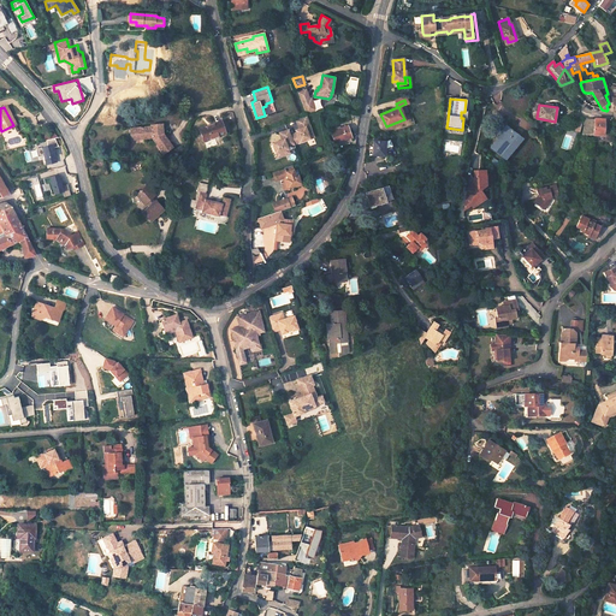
[(306,116),(295,119),(298,126),(300,129),(296,131),(296,132),(290,135),(291,136),(294,143),(309,137),(306,130),(311,129),(306,116)]
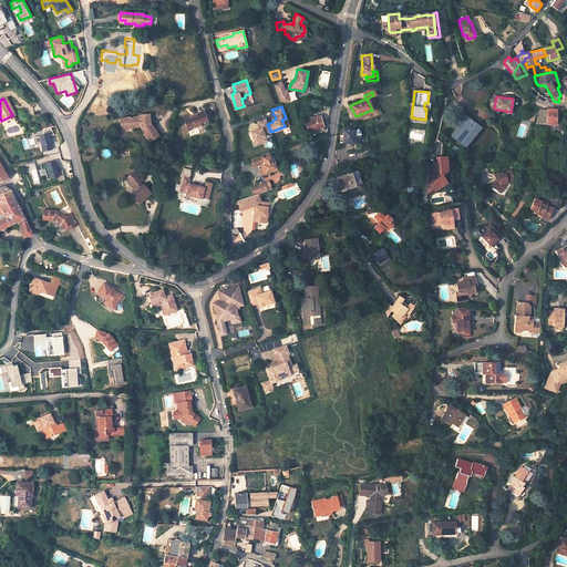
[(187,127),(207,121),(203,109),(183,115),(187,127)]
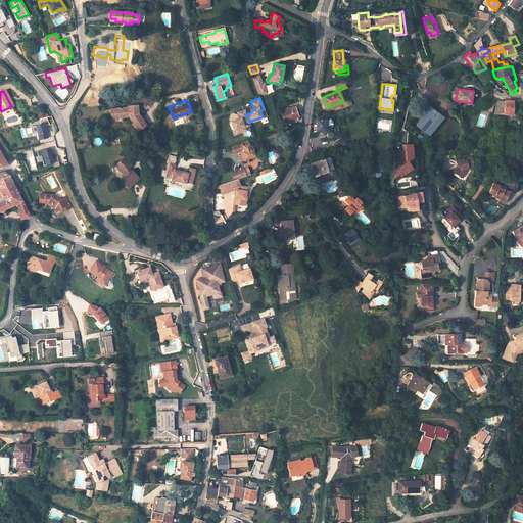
[(495,115),(513,115),(513,102),(512,102),(505,101),(505,102),(495,102),(495,115)]
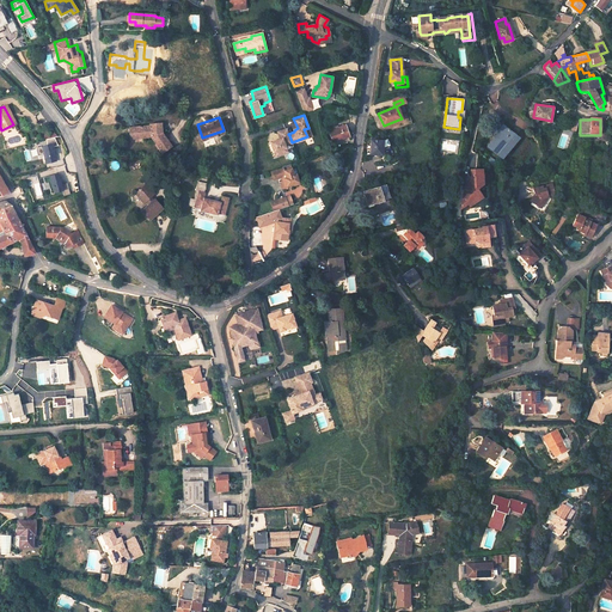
[(155,132),(155,123),(147,123),(147,126),(138,127),(138,126),(134,126),(134,127),(126,128),(127,136),(140,135),(141,138),(148,138),(160,152),(169,146),(160,134),(160,132),(155,132)]
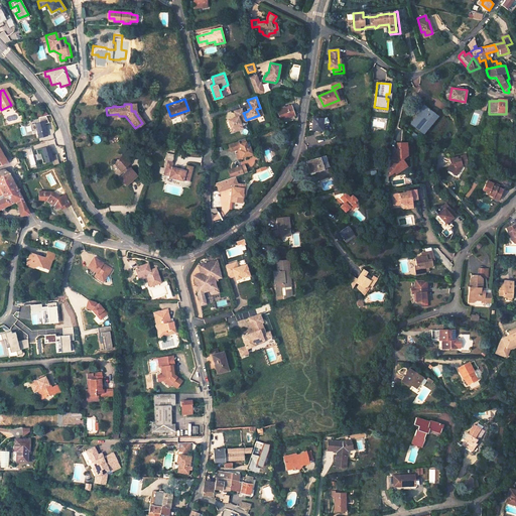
[(291,105),(278,110),(281,118),(293,114),(291,105)]
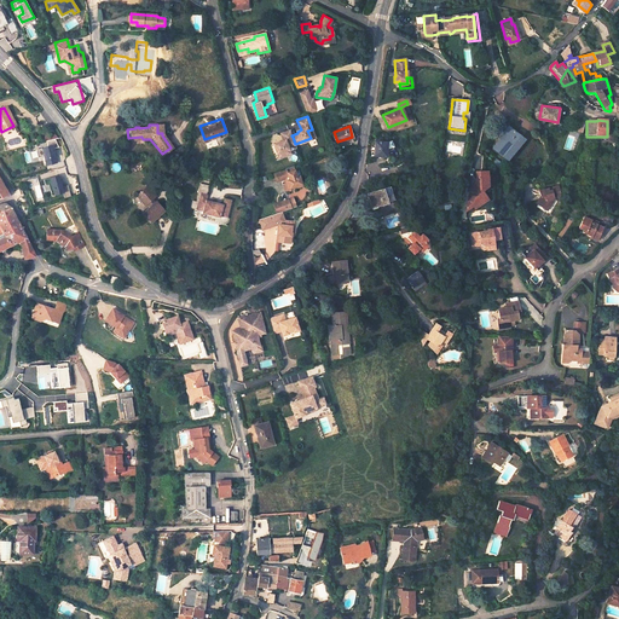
[(522,138),(509,127),(501,138),(501,139),(493,149),(505,158),(522,138)]
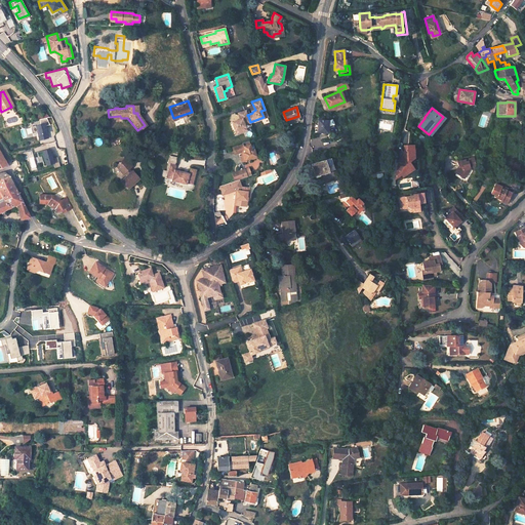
[(248,116),(246,110),(239,112),(242,120),(240,120),(239,120),(234,122),(237,130),(241,128),(242,132),(246,130),(244,124),(250,122),(248,116)]
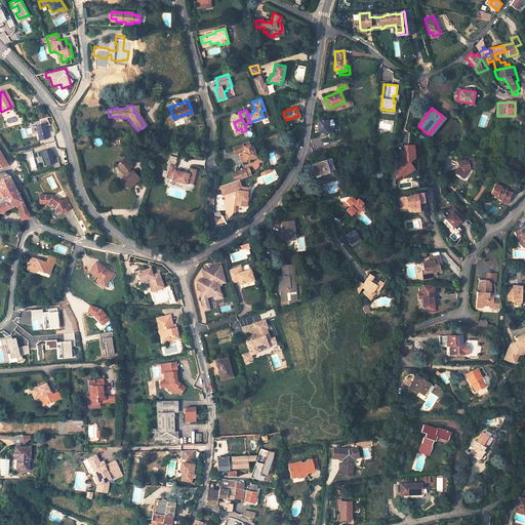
[(32,134),(37,132),(38,135),(39,140),(47,138),(46,133),(45,133),(44,126),(49,125),(47,118),(39,120),(40,125),(30,127),(32,134)]
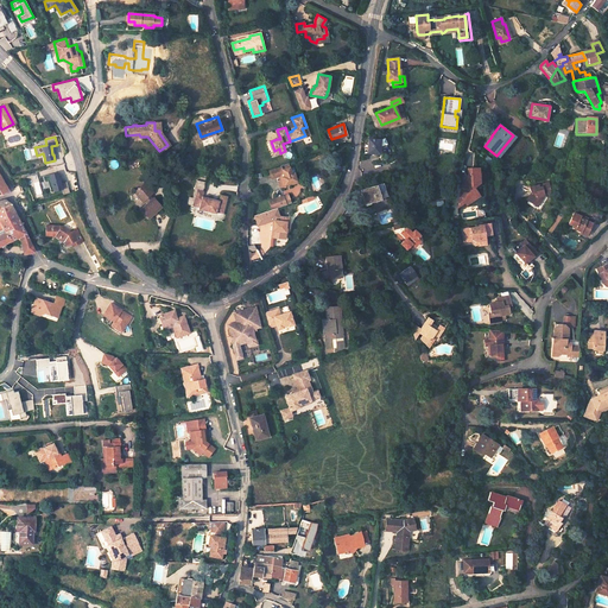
[(380,140),(368,139),(368,153),(380,154),(380,147),(381,147),(386,145),(385,139),(380,140)]
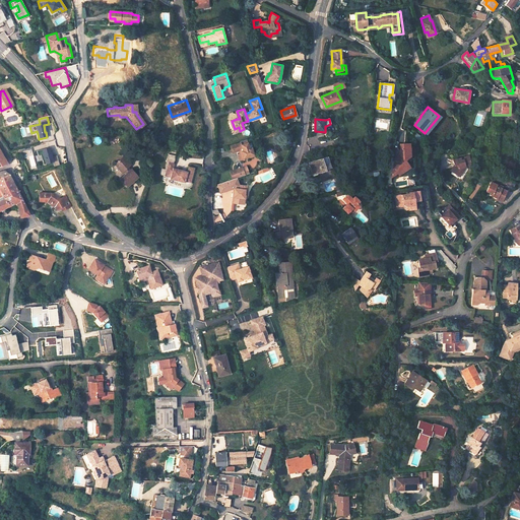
[(240,148),(244,157),(254,153),(251,148),(250,148),(247,141),(241,144),(240,142),(231,145),(232,150),(240,148)]
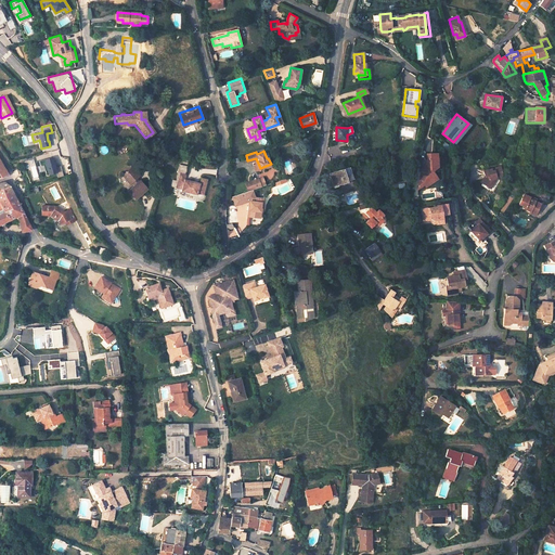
[(423,182),(435,175),(430,169),(431,168),(431,165),(436,165),(436,151),(425,152),(426,162),(428,166),(421,171),(420,170),(416,186),(423,182)]
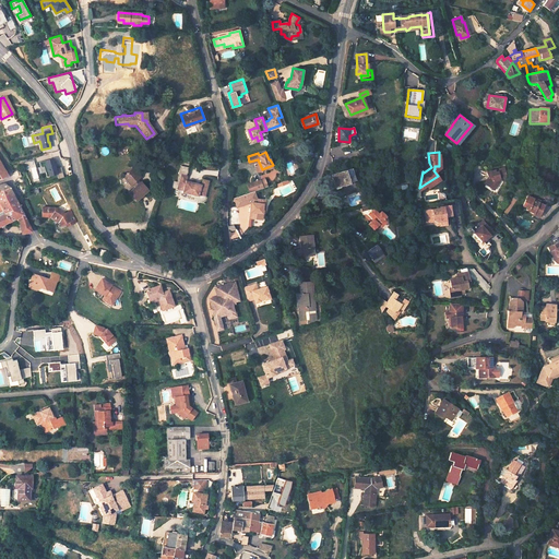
[(56,168),(52,158),(39,163),(42,167),(44,166),(45,171),(47,177),(57,174),(59,179),(64,177),(61,167),(56,168)]
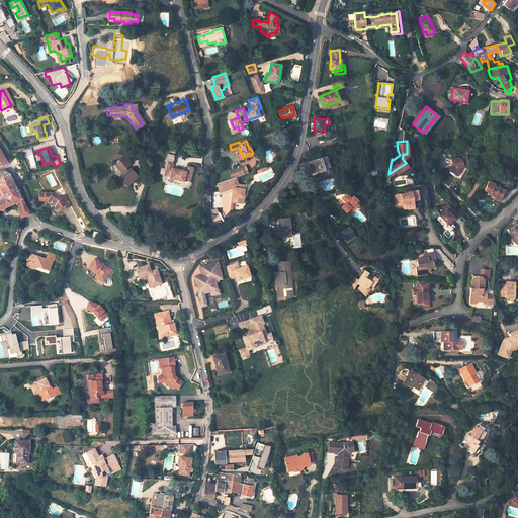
[(168,177),(183,181),(183,180),(189,181),(192,166),(186,164),(185,169),(171,166),(173,155),(166,153),(165,160),(166,160),(165,167),(163,174),(168,175),(168,177)]
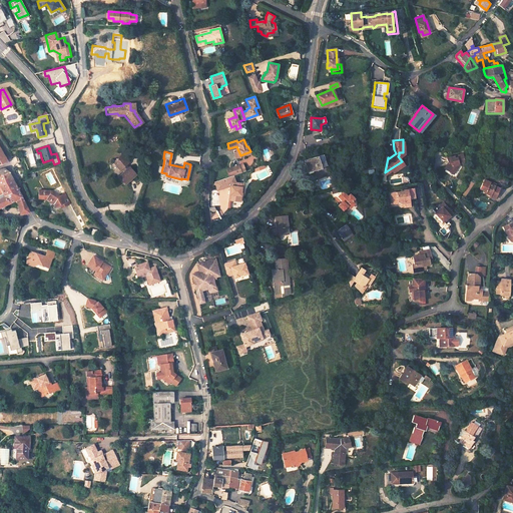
[(458,161),(467,160),(467,153),(466,151),(457,152),(457,154),(451,154),(451,157),(446,162),(451,166),(452,165),(456,168),(458,165),(458,161)]
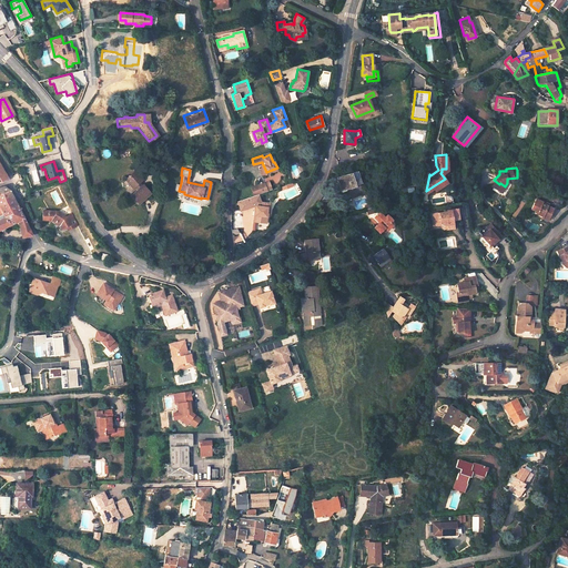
[(149,194),(142,184),(140,185),(138,182),(140,180),(133,171),(123,180),(130,189),(132,186),(134,191),(129,194),(137,204),(149,194)]
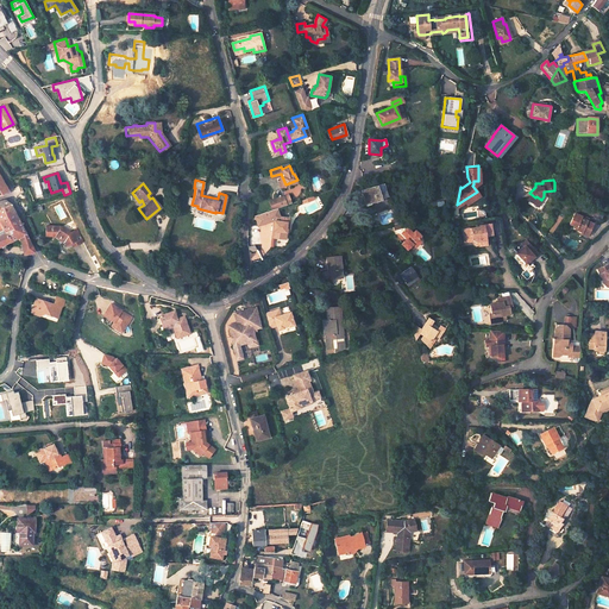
[(376,187),(360,192),(363,203),(369,201),(370,203),(380,201),(376,187)]
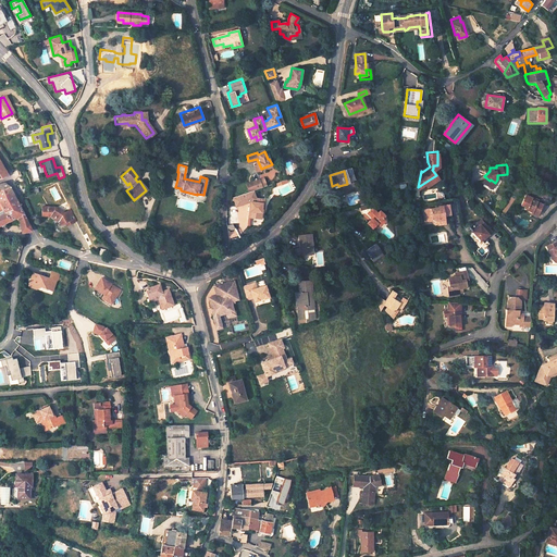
[(436,175),(424,183),(426,186),(438,178),(436,175)]
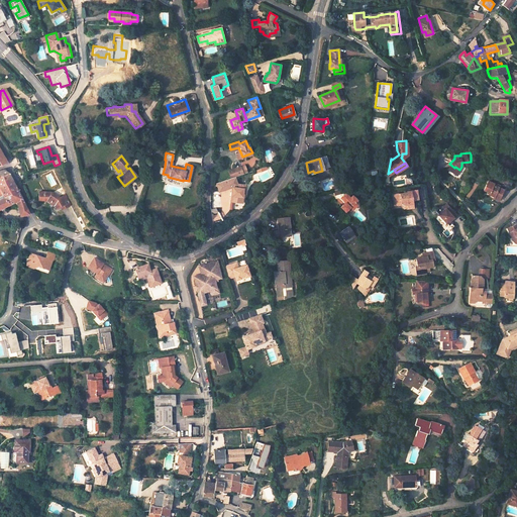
[(228,170),(230,178),(235,176),(247,172),(245,164),(228,170)]
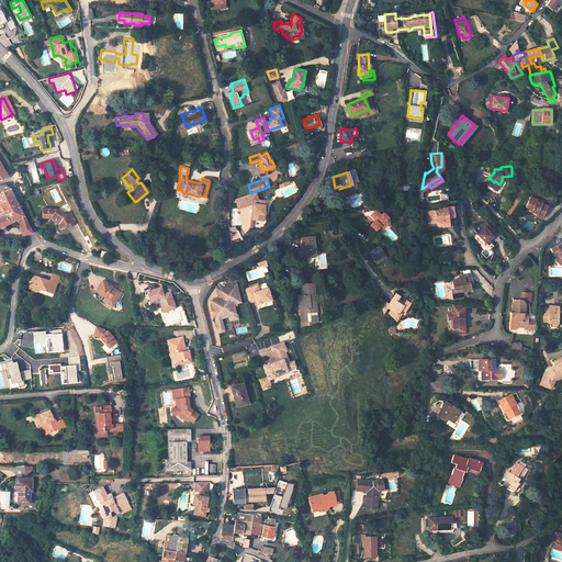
[(31,229),(10,189),(3,190),(0,191),(0,228),(19,220),(23,236),(27,234),(32,233),(31,229)]
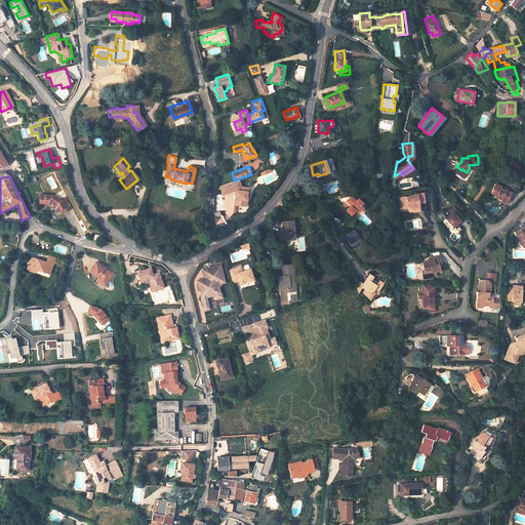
[(234,180),(220,185),(224,193),(234,189),(235,187),(237,188),(235,203),(246,204),(247,196),(247,190),(249,190),(249,186),(242,185),(239,178),(234,180)]
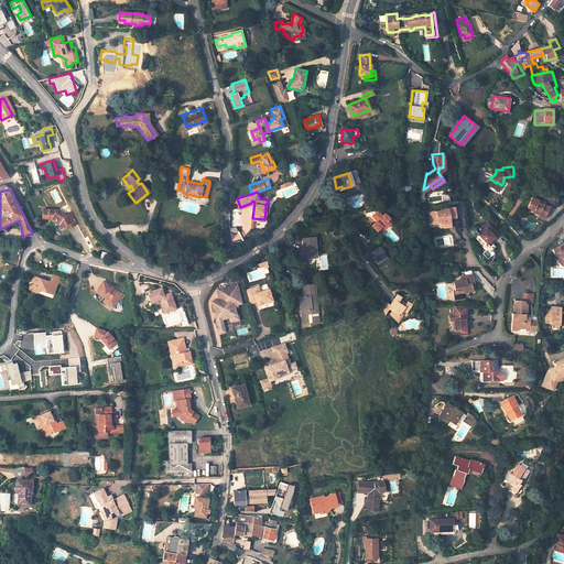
[(533,213),(539,216),(540,215),(545,217),(550,208),(544,205),(542,205),(543,202),(539,201),(532,198),(528,208),(533,212),(533,213)]
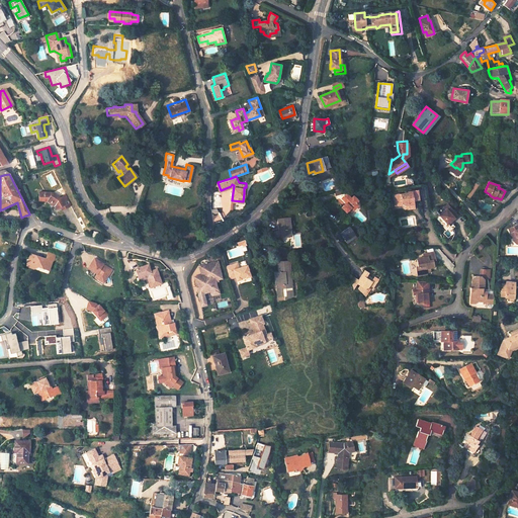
[(392,193),(393,197),(395,197),(395,202),(402,201),(406,203),(406,207),(413,206),(413,202),(410,200),(411,198),(412,198),(418,197),(416,188),(406,190),(406,191),(392,193)]
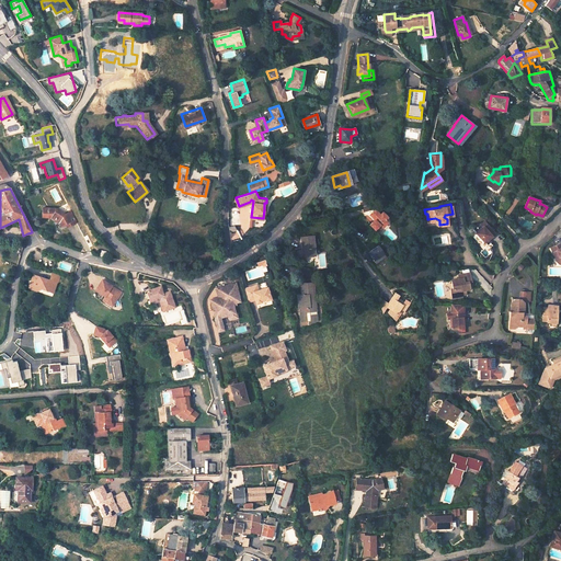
[(369,205),(362,207),(363,215),(367,214),(375,221),(369,226),(375,231),(379,226),(382,229),(388,224),(385,221),(388,218),(382,214),(380,216),(369,205)]
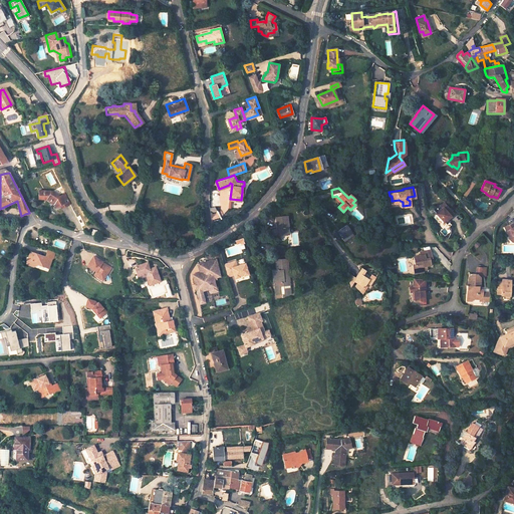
[(51,200),(53,201),(54,202),(57,206),(60,205),(61,204),(59,201),(63,199),(67,205),(70,203),(64,192),(59,194),(51,191),(38,190),(38,199),(46,199),(50,201),(51,200)]
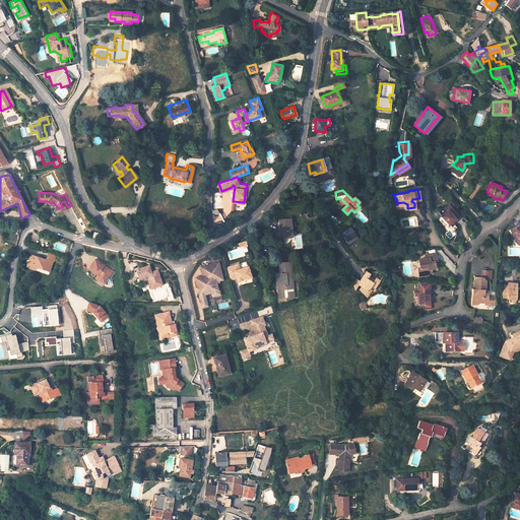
[(231,202),(231,197),(225,197),(225,196),(223,196),(222,210),(233,211),(234,202),(231,202)]
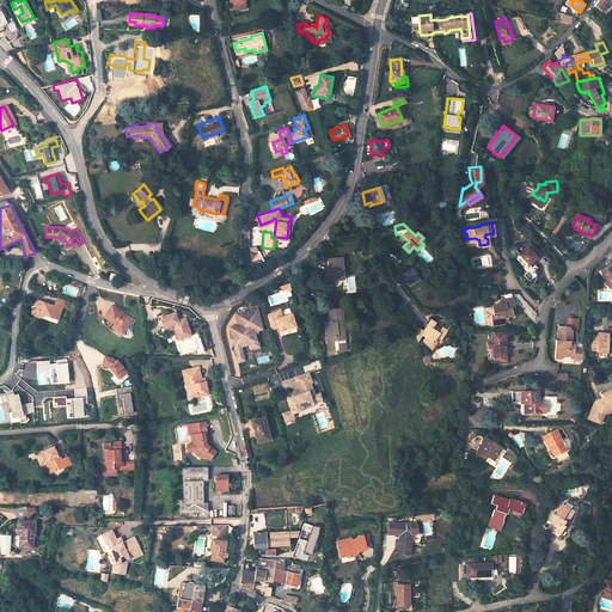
[(466,233),(464,233),(465,242),(472,240),(479,245),(479,240),(475,238),(466,239),(466,233)]
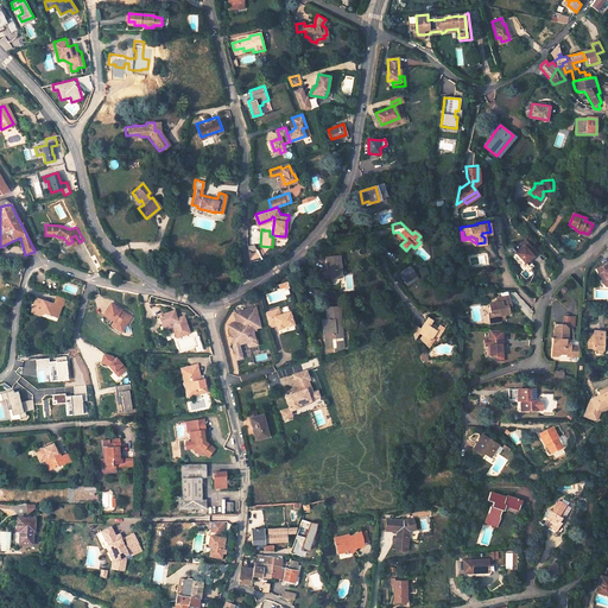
[(521,246),(514,252),(523,263),(531,257),(526,251),(530,248),(524,240),(520,244),(521,246)]
